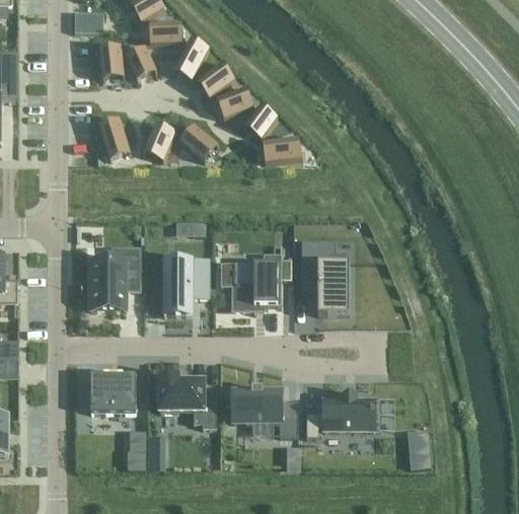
[(134,4),(143,19),(140,21),(141,22),(165,9),(159,0),(137,0),(130,4),(131,5),(134,4)]
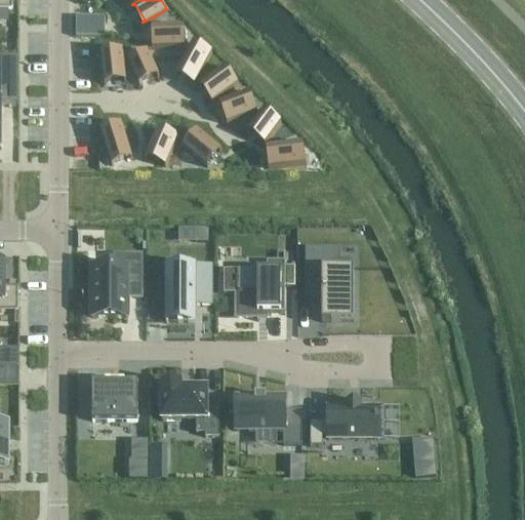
[(76,12),(75,32),(105,33),(105,26),(105,18),(105,12),(76,12)]
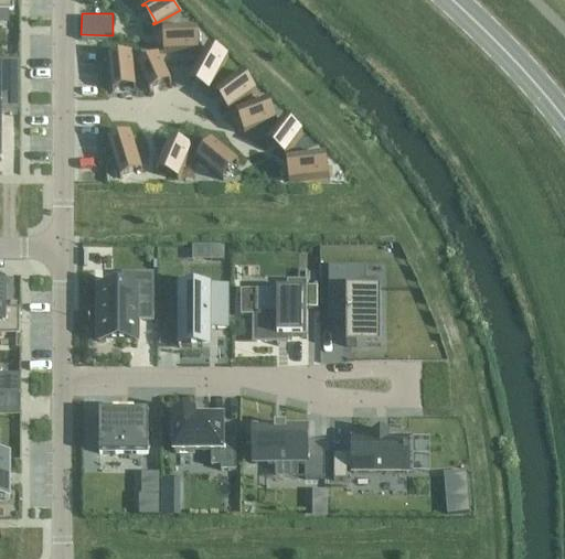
[(166,27),(167,46),(162,46),(162,49),(198,47),(198,24),(162,25),(162,27),(166,27)]
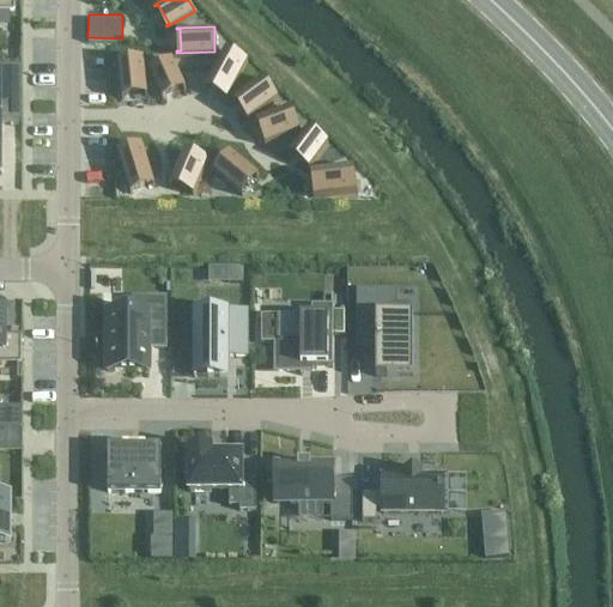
[(226,96),(247,58),(224,46),(204,84),(206,85),(207,80),(226,91),(224,95),(226,96)]
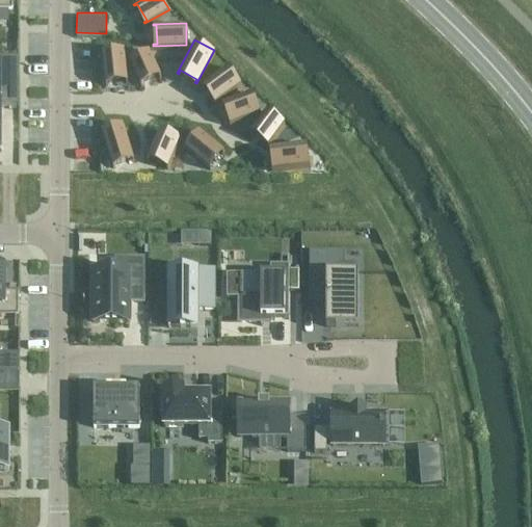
[(107,78),(126,76),(126,80),(128,79),(125,47),(102,49),(106,82),(107,82),(107,78)]
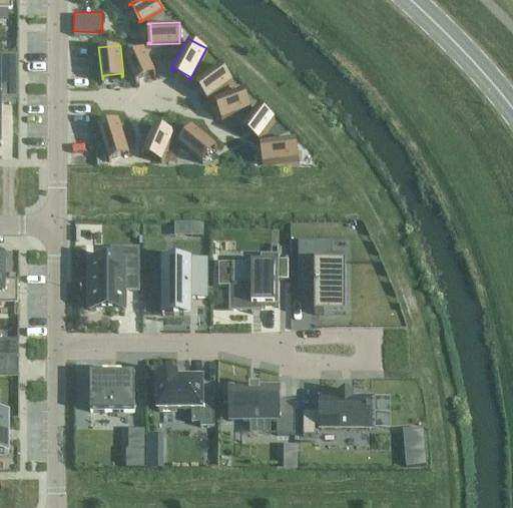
[(136,75),(152,68),(153,71),(155,70),(144,45),(124,54),(136,79),(137,78),(136,75)]
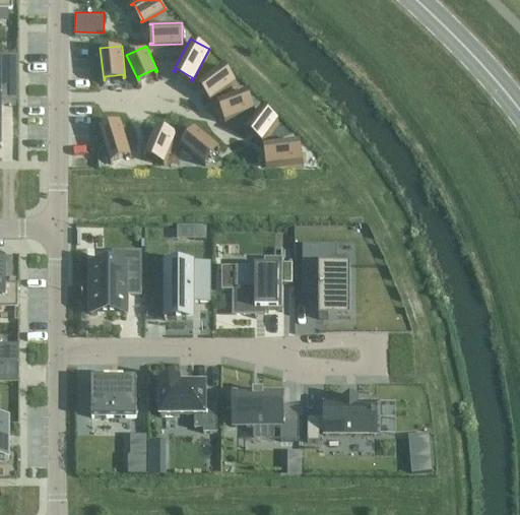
[(200,80),(211,95),(208,98),(209,100),(236,80),(222,62),(196,81),(197,83),(200,80)]
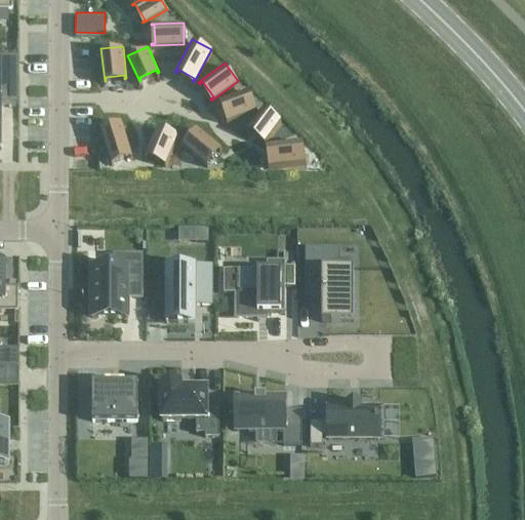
[(221,101),(229,118),(226,119),(226,121),(256,109),(248,88),(217,101),(218,102),(221,101)]
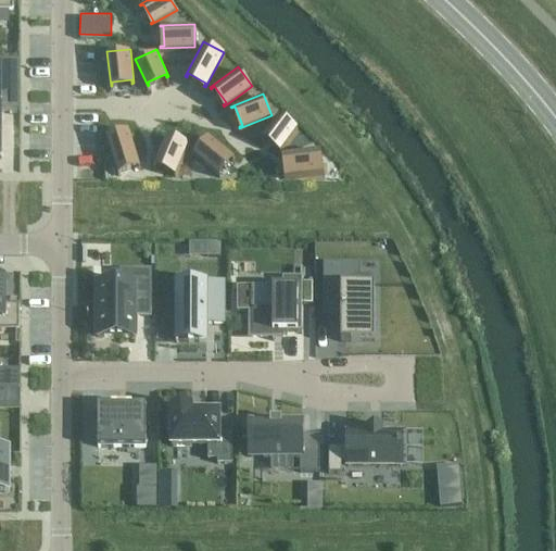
[(1,95),(1,108),(19,108),(19,95),(1,95)]
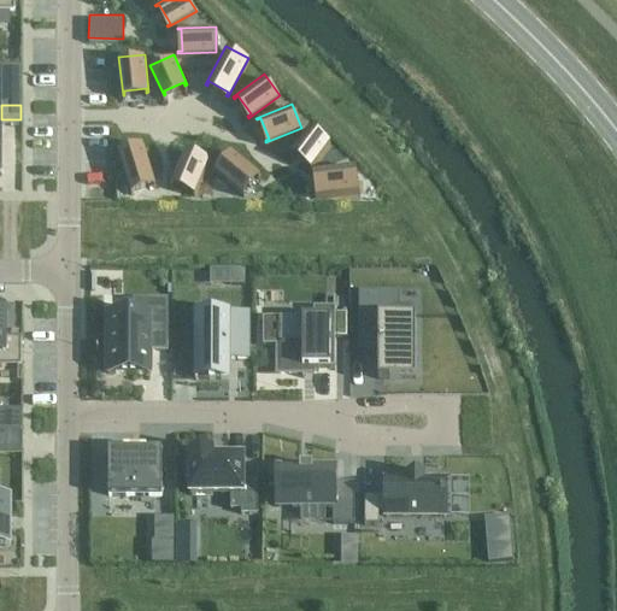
[(310,165),(330,140),(310,124),(289,151),(291,152),(294,148),(311,162),(309,164),(310,165)]
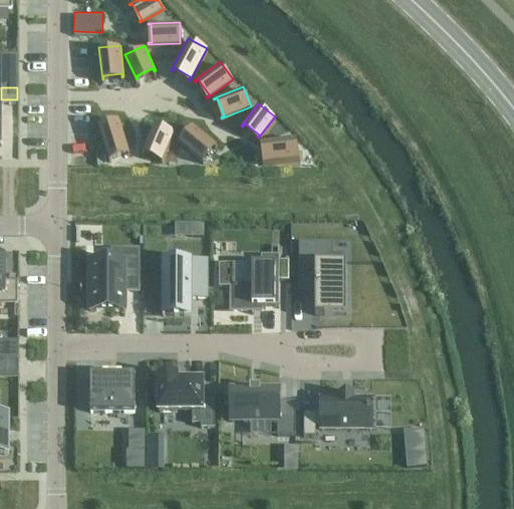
[(109,155),(126,150),(127,153),(130,152),(118,117),(98,123),(108,159),(110,158),(109,155)]
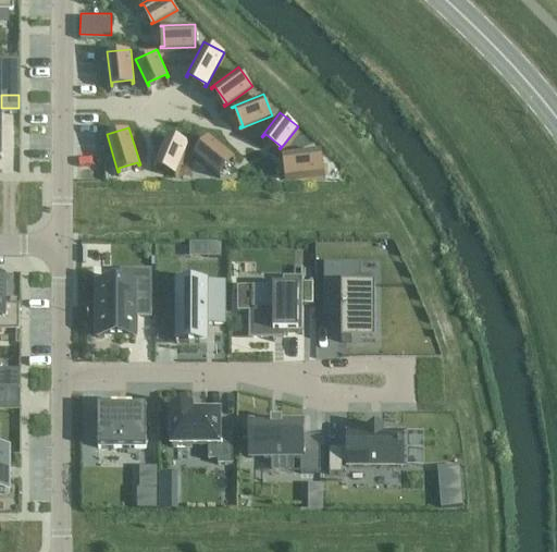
[(157,161),(175,169),(173,173),(175,173),(188,142),(168,133),(153,164),(156,166),(157,161)]
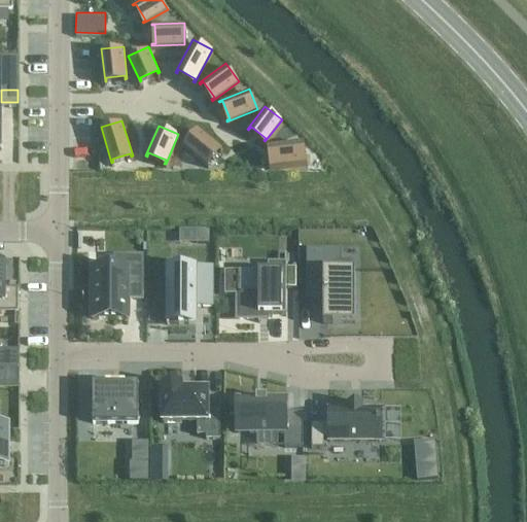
[(206,161),(218,146),(221,148),(222,147),(197,126),(183,143),(208,164),(209,163),(206,161)]
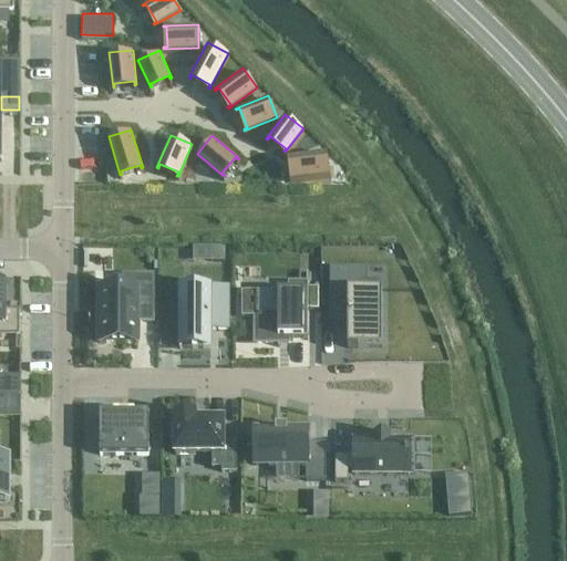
[(327,149),(286,155),(287,157),(290,156),(292,176),(289,176),(289,178),(329,174),(327,149)]
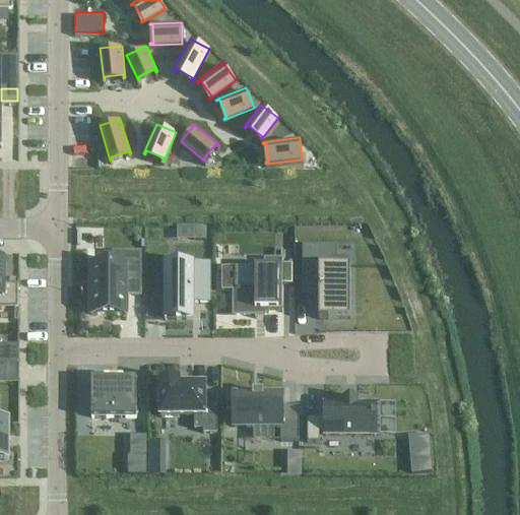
[(303,242),(303,276),(319,276),(319,315),(350,315),(350,262),(319,262),(319,242),(303,242)]
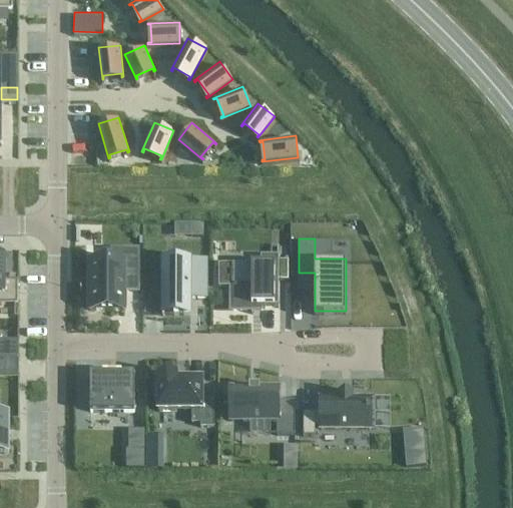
[(90,257),(90,307),(124,307),(124,289),(138,289),(138,245),(111,245),(111,257),(90,257)]
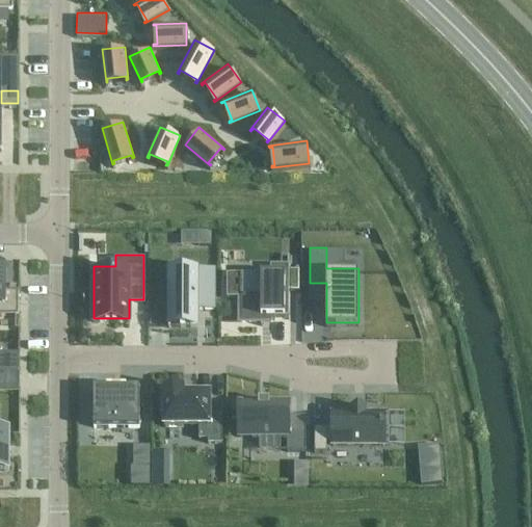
[(227,267),(227,291),(240,291),(240,315),(270,315),(270,311),(289,311),(289,259),(270,259),(270,267),(227,267)]
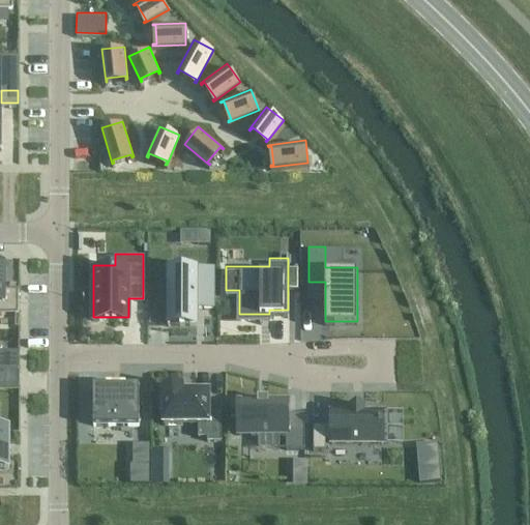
[(0,263),(0,310),(19,311),(19,287),(5,287),(5,263),(0,263)]
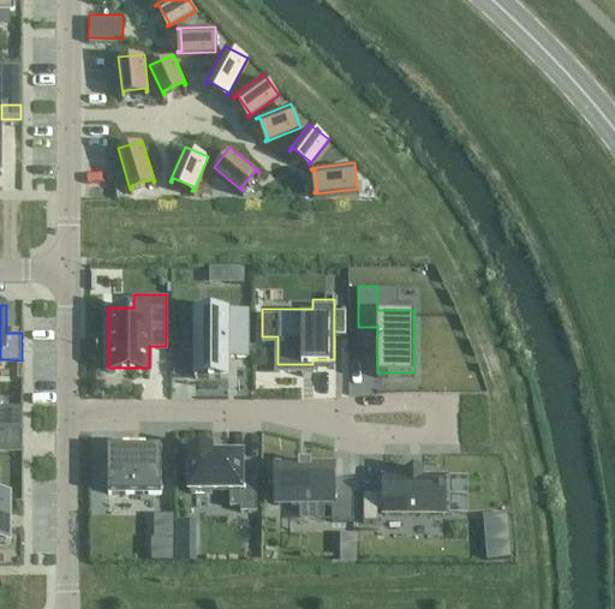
[(195,372),(227,372),(227,352),(246,352),(246,308),(195,308),(195,372)]
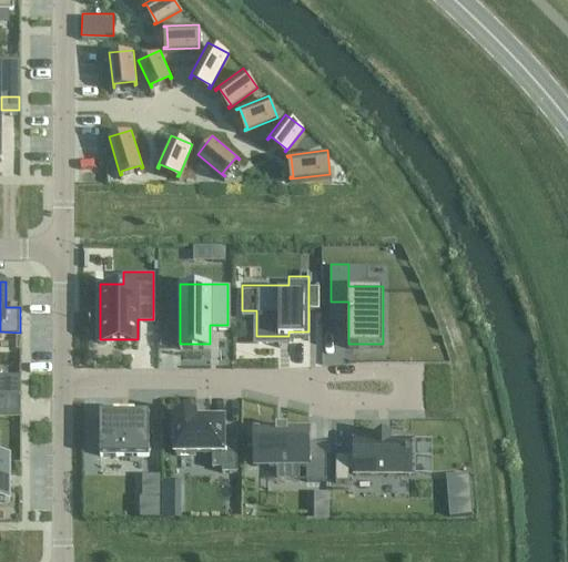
[(0,391),(18,392),(18,373),(0,371),(0,391)]
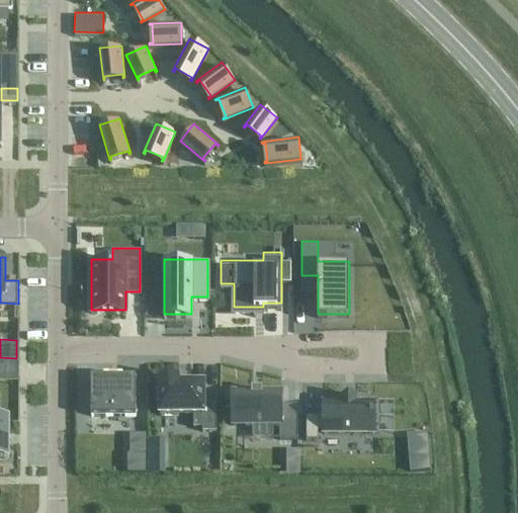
[(91,412),(136,412),(136,374),(91,374),(91,412)]
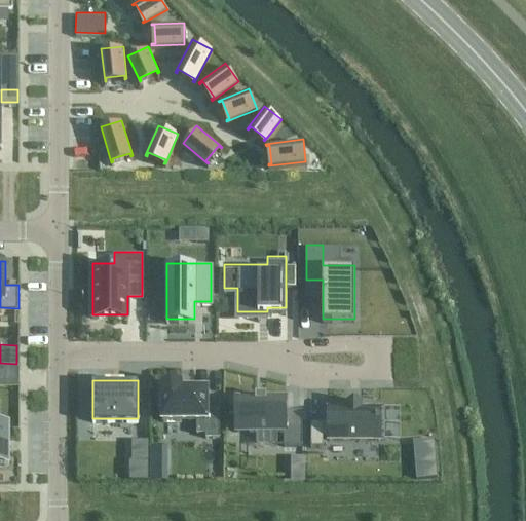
[(158,386),(158,403),(162,403),(162,417),(196,417),(196,431),(205,431),(205,435),(219,435),(219,410),(207,410),(207,386),(181,386),(181,382),(162,382),(162,386),(158,386)]
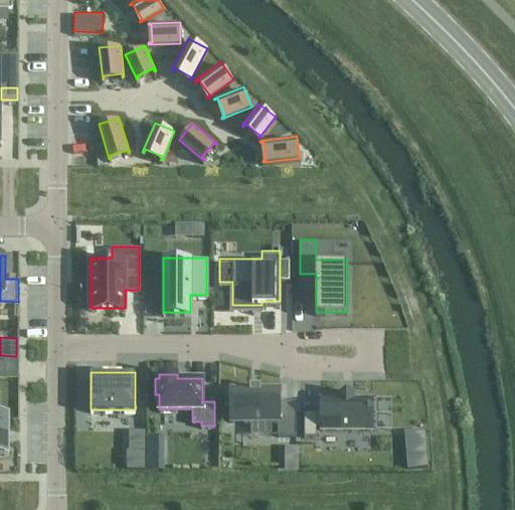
[(259,384),(259,386),(253,386),(253,384),(250,384),(250,386),(231,386),(231,418),(278,418),(278,433),(296,433),(296,402),(280,402),(280,386),(262,386),(262,384),(259,384)]
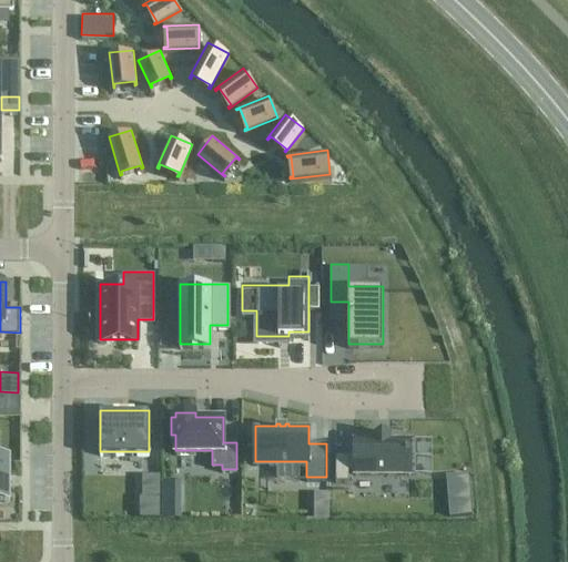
[(354,452),(335,452),(335,479),(348,479),(348,469),(354,469),(354,470),(411,470),(411,436),(391,436),(391,432),(374,432),(374,436),(354,436),(354,452)]
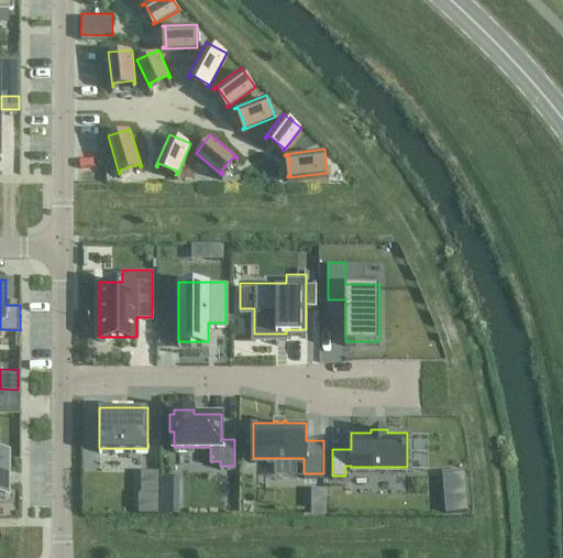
[(0,447),(0,494),(9,495),(9,478),(9,467),(9,448),(0,447)]
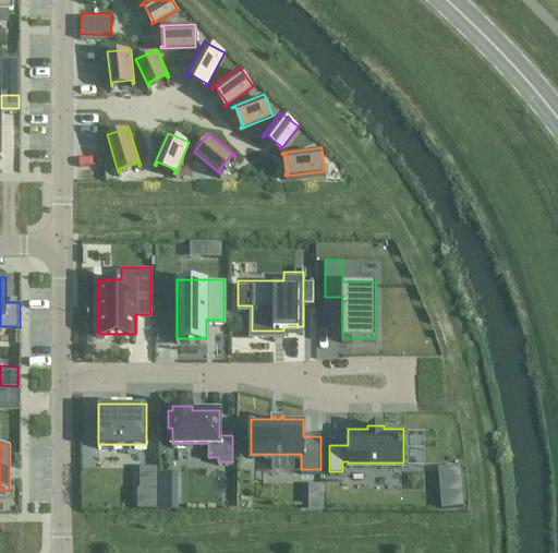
[(138,464),(140,485),(157,484),(157,464),(138,464)]
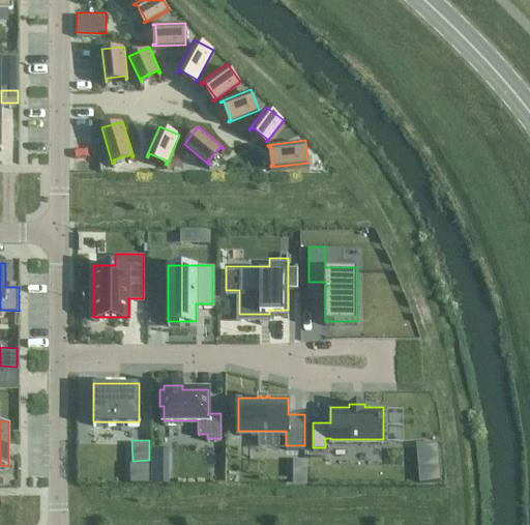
[(286,457),(286,482),(307,482),(307,457),(286,457)]
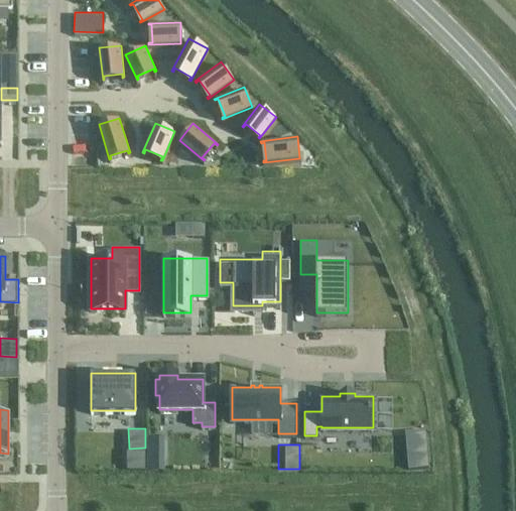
[(428,463),(427,452),(407,453),(408,465),(428,463)]
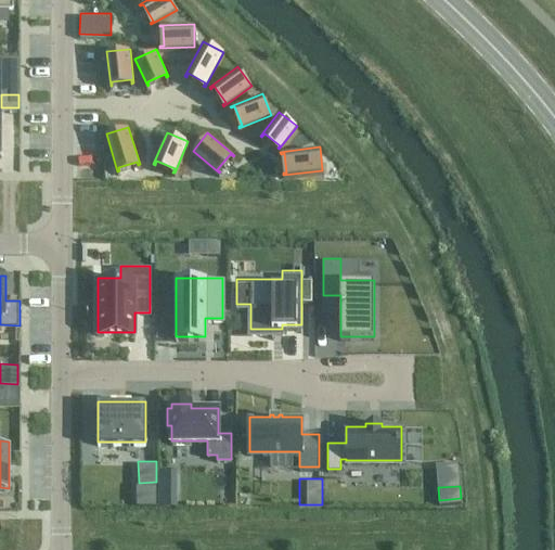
[(177,490),(158,490),(158,504),(177,504),(177,490)]
